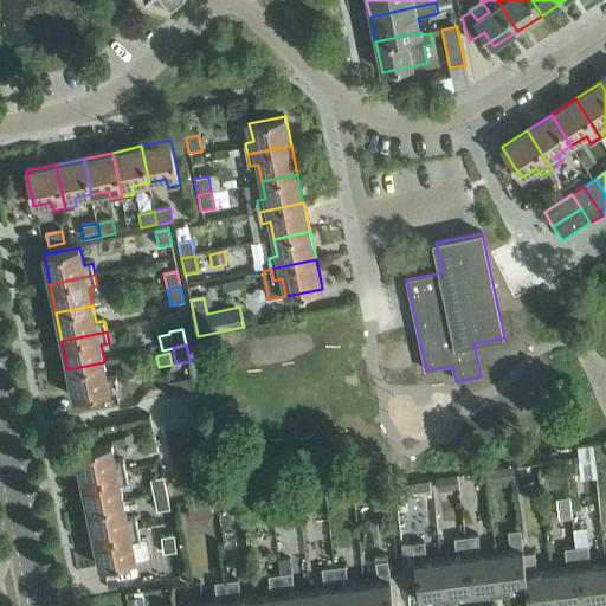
[(104,362),(68,369),(75,399),(118,389),(116,378),(108,380),(104,362)]
